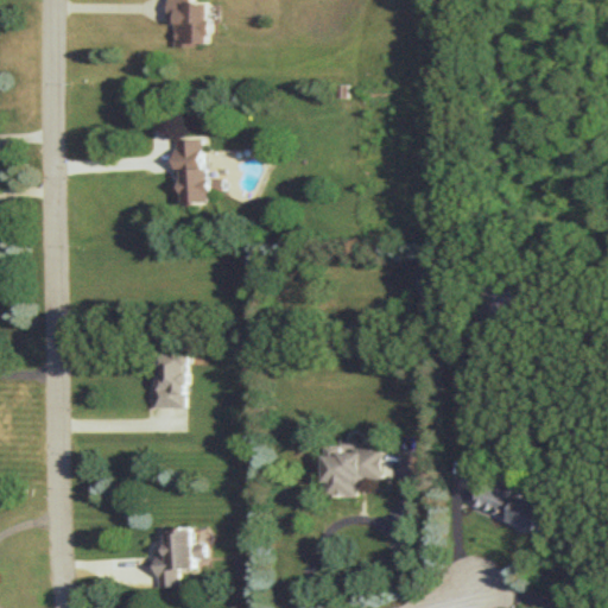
[(171,0),(172,23),(177,23),(177,44),(214,44),(214,1),(195,1),(194,0),(171,0)]
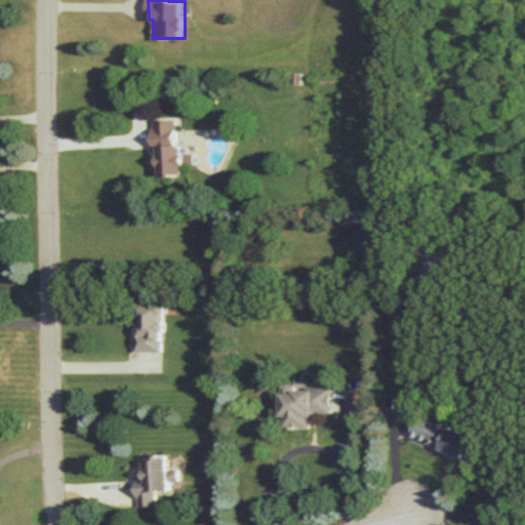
[(178,119),(155,119),(155,147),(160,147),(161,174),(186,174),(186,145),(178,145),(178,119)]
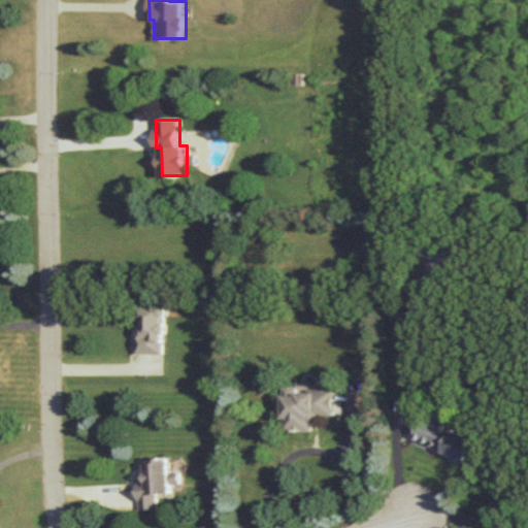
[(135,353),(166,354),(166,304),(142,304),(142,332),(135,332),(135,353)]
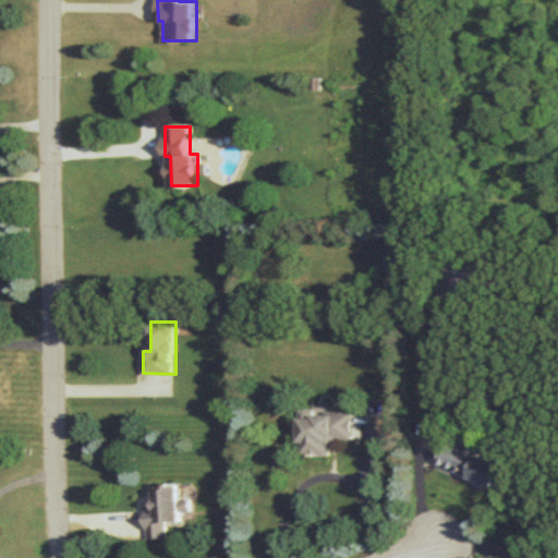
[(331,455),(331,446),(337,446),(337,437),(354,438),(354,412),(315,411),(315,408),(301,407),(300,455),(331,455)]
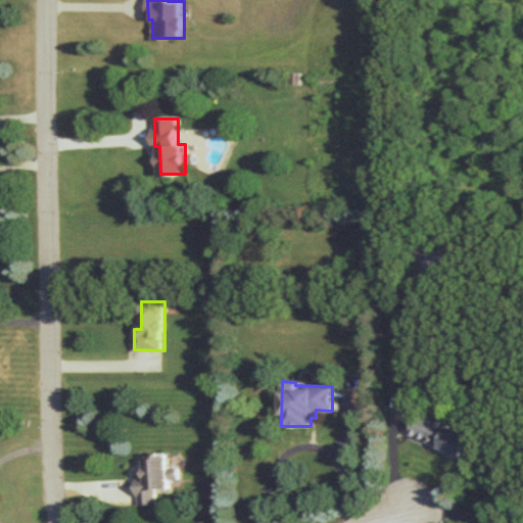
[(410,435),(466,455),(474,432),(418,412),(410,435)]
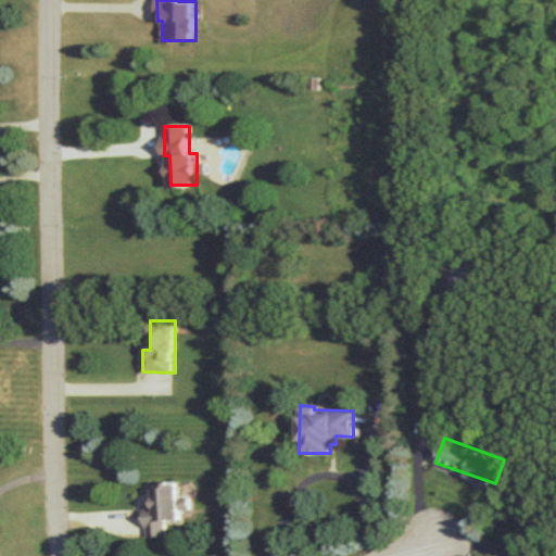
[(166,535),(166,519),(181,519),(180,508),(191,508),(190,495),(179,495),(179,481),(153,482),(154,506),(146,506),(147,535),(166,535)]
